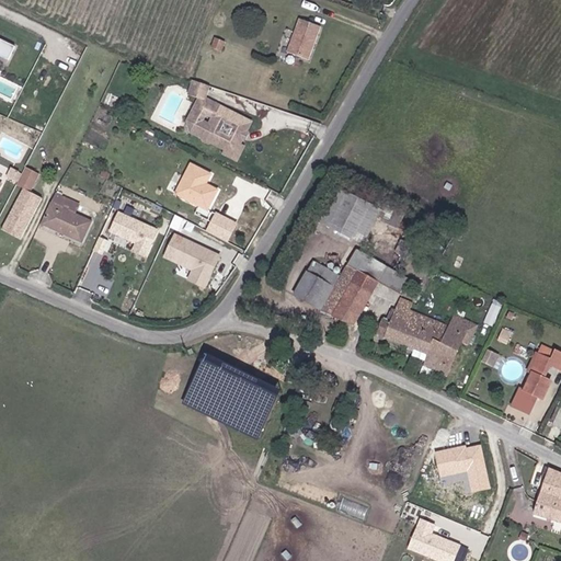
[(324,31),(302,22),(289,54),(312,64),(324,31)]
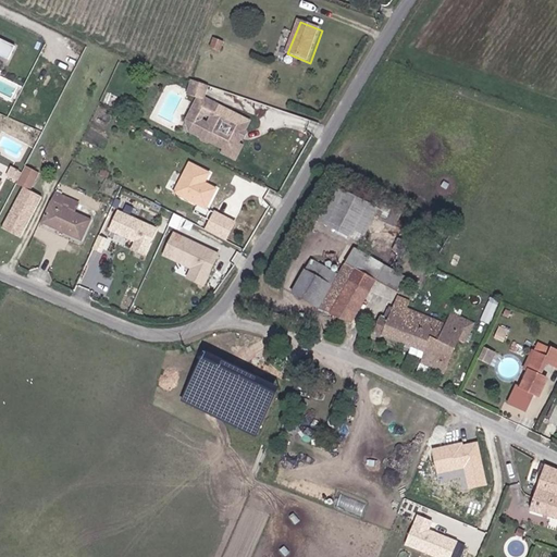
[(20,36),(0,26),(0,42),(13,50),(20,36)]
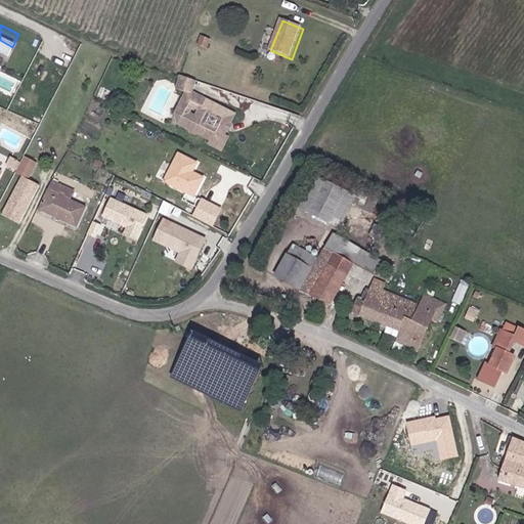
[(179,73),(176,81),(177,81),(191,87),(194,79),(179,73)]
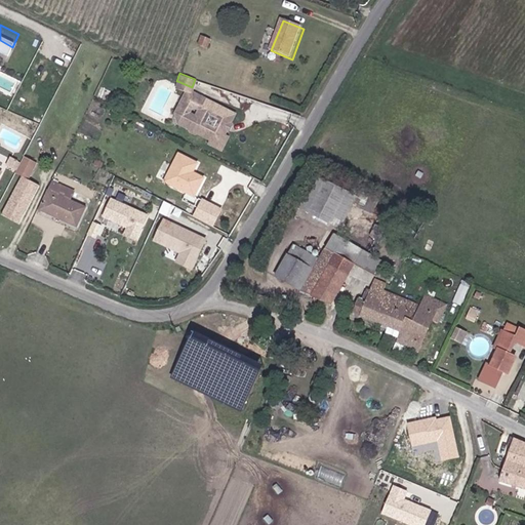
[(192,87),(177,81),(175,86),(191,92),(192,87)]
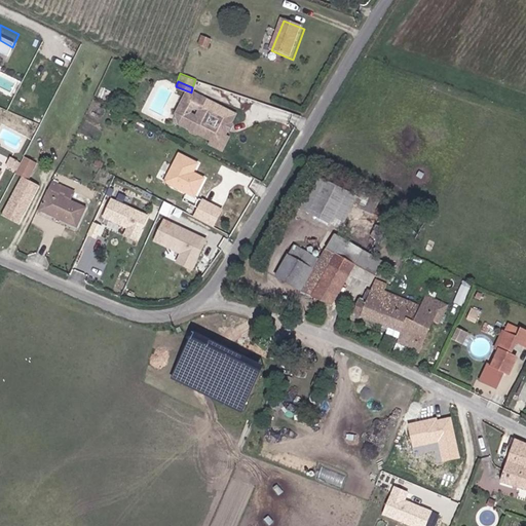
[(236,114),(204,100),(197,117),(192,129),(192,133),(197,135),(199,134),(213,140),(216,142),(225,138),(229,129),(225,127),(227,122),(231,123),(236,114)]
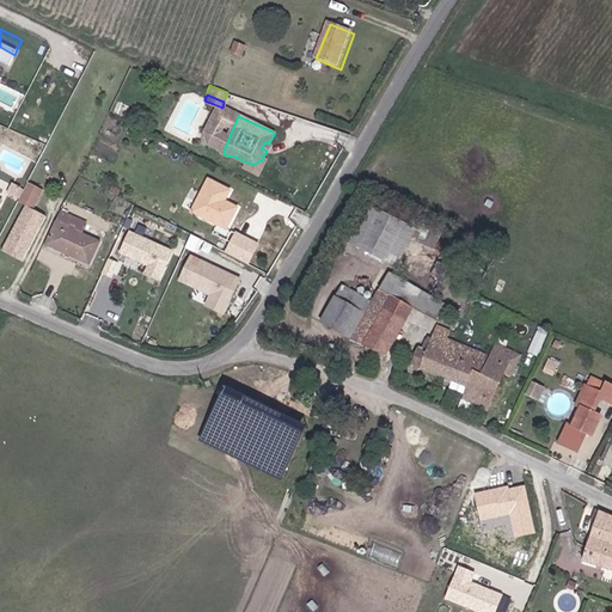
[(221,133),(225,126),(212,120),(209,127),(221,133)]
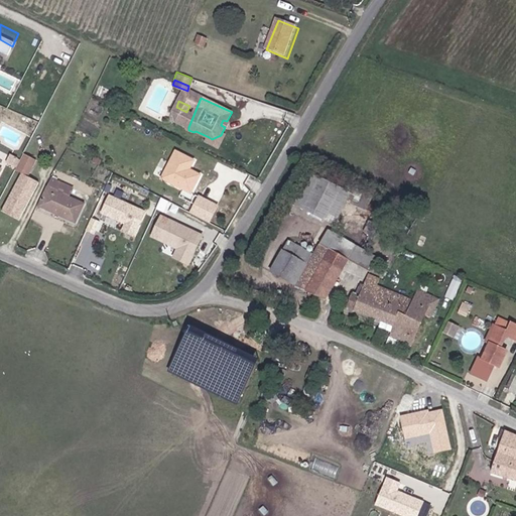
[(177,123),(188,127),(194,115),(186,112),(176,107),(173,113),(177,123)]
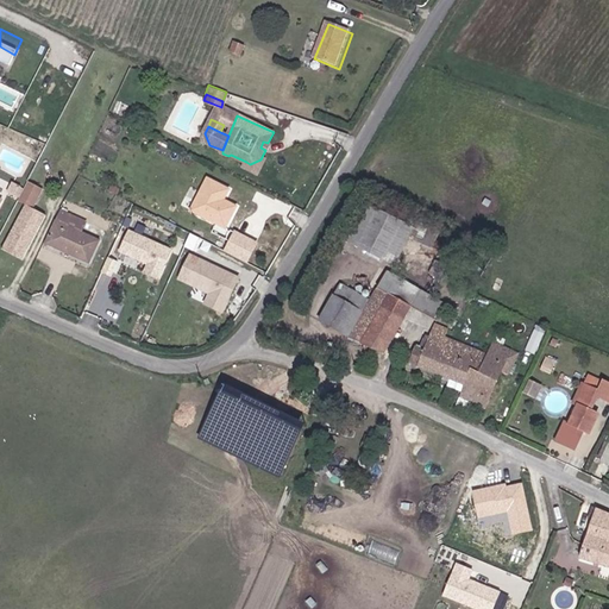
[(265,161),(261,159),(250,164),(246,162),(244,165),(261,174),(265,161)]
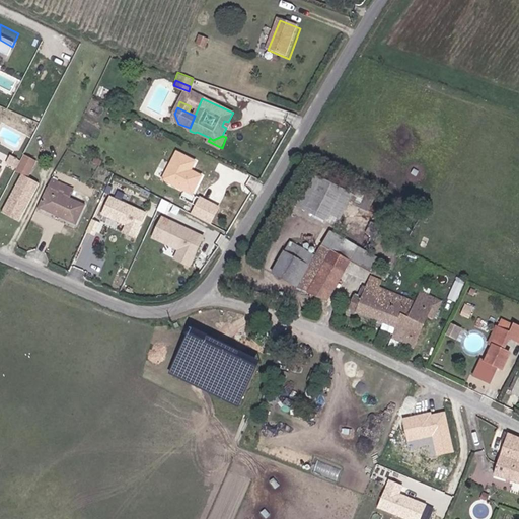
[(164,175),(194,189),(202,170),(193,166),(197,158),(177,148),(164,175)]
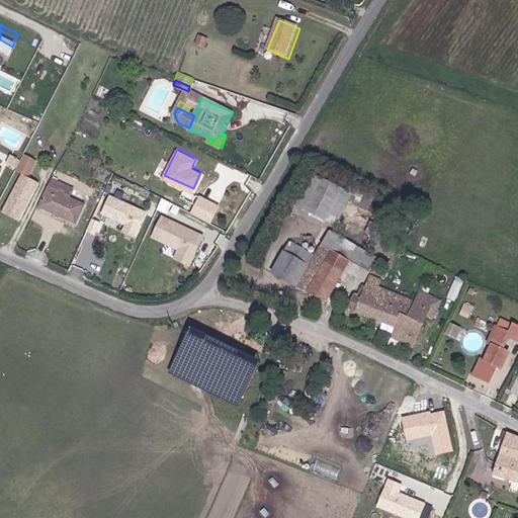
[(36,162),(23,155),(14,171),(21,175),(27,178),(36,162)]
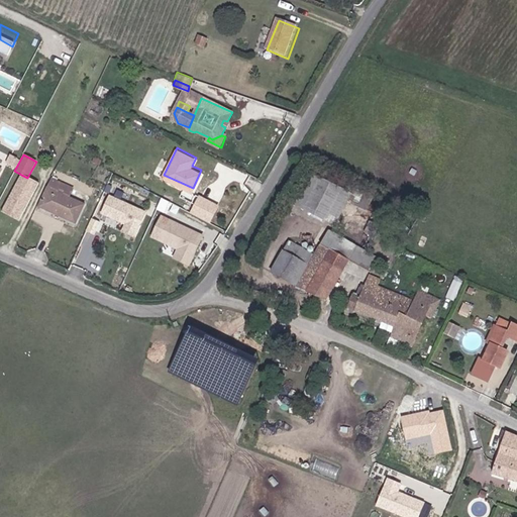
[(337,222),(351,190),(312,173),(298,205),(337,222)]
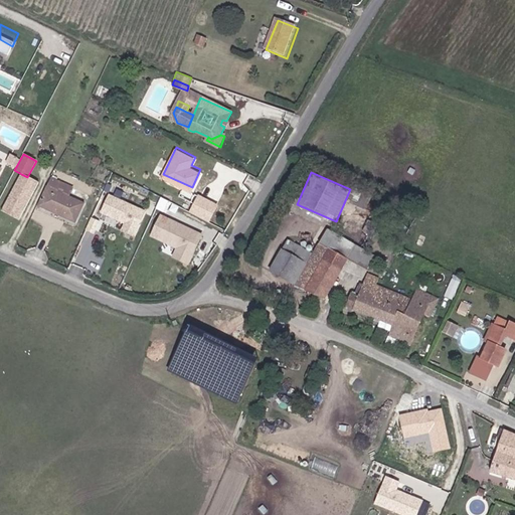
[(0,211),(0,212),(17,221),(38,183),(27,177),(21,174),(0,211)]
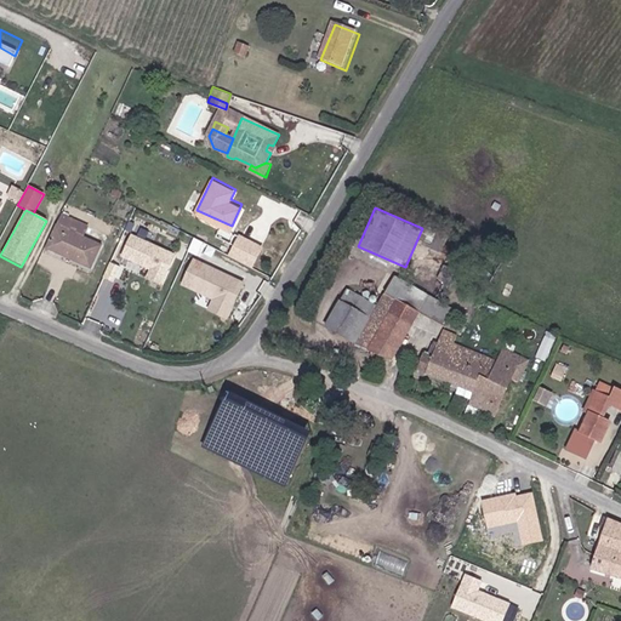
[(63,221),(58,231),(84,244),(89,234),(63,221)]
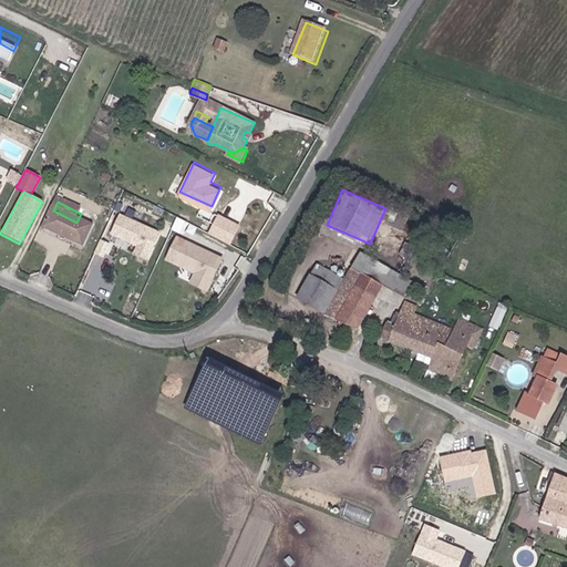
[(42,230),(81,250),(91,230),(76,223),(53,210),(42,230)]
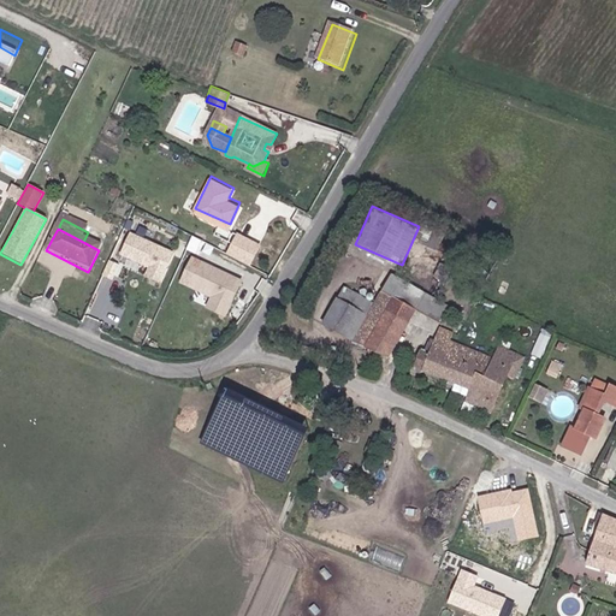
[(262,246),(238,234),(229,253),(253,265),(262,246)]
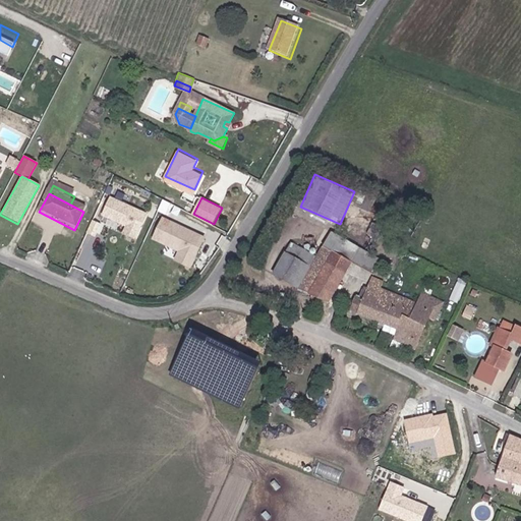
[(146,216),(110,199),(102,218),(125,229),(122,236),(134,242),(146,216)]
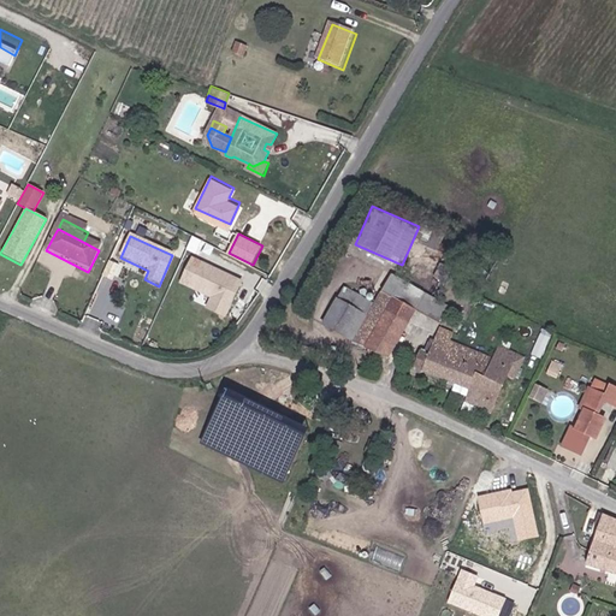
[(206,246),(191,238),(182,258),(197,265),(206,246)]
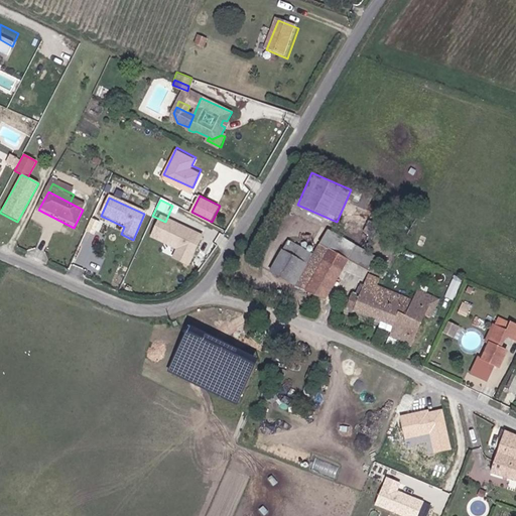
[(165,222),(160,219),(149,242),(176,255),(172,265),(189,273),(206,240),(165,222)]
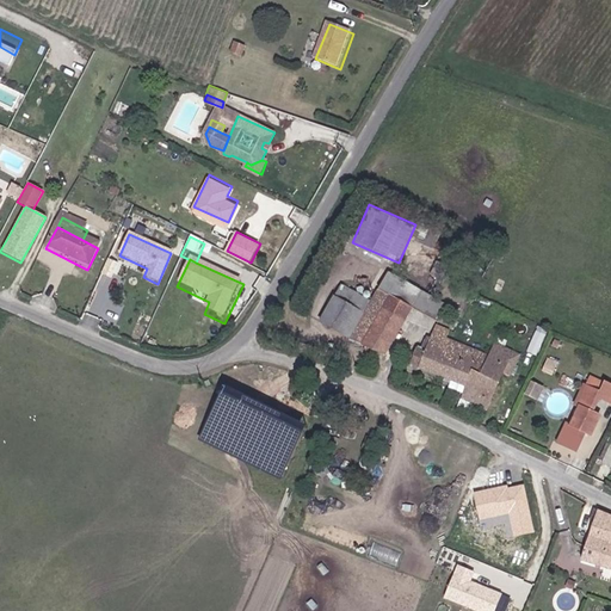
[(366,312),(350,339),(386,353),(413,304),(423,288),(399,275),(383,304),(377,316),(366,312)]
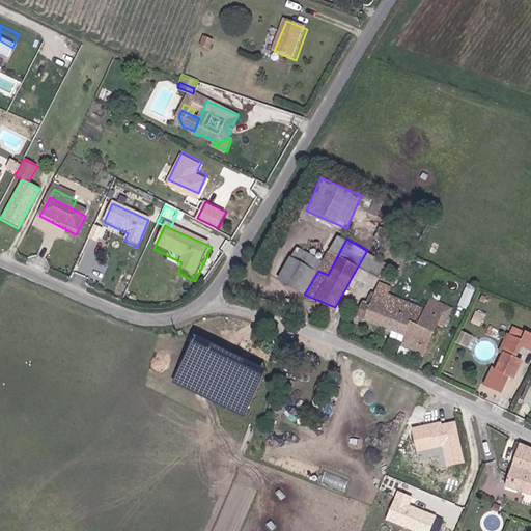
[(389,262),(367,250),(359,264),(382,278),(389,262)]
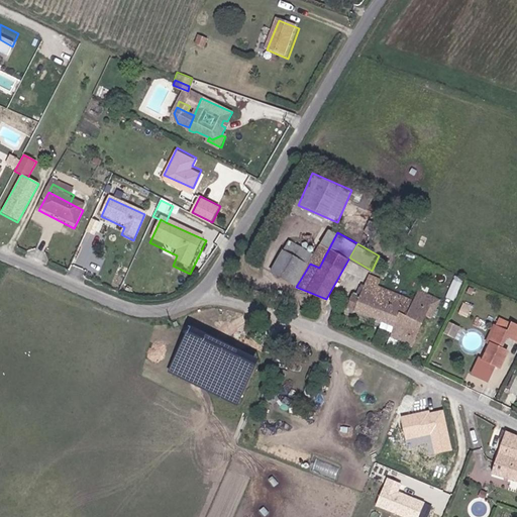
[(396,326),(406,300),(377,288),(381,279),(370,275),(360,297),(353,294),(351,299),(345,296),(341,305),(385,322),(396,326)]
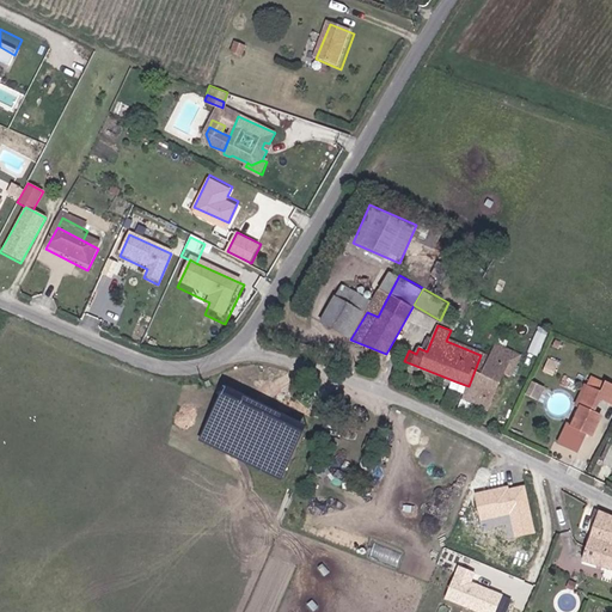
[(531,350),(540,354),(550,329),(540,325),(531,350)]
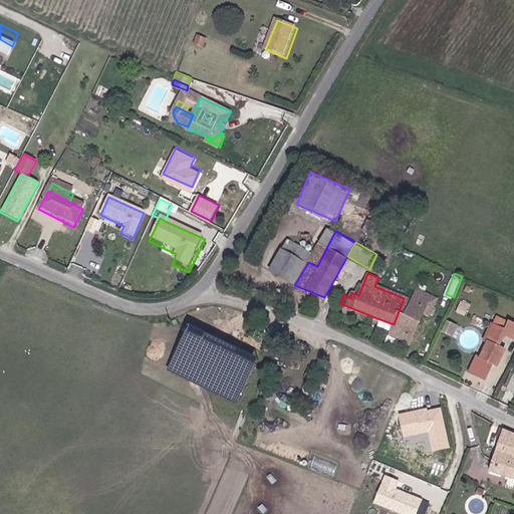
[(394,324),(389,336),(409,344),(422,313),(429,296),(415,289),(411,301),(404,298),(394,324)]
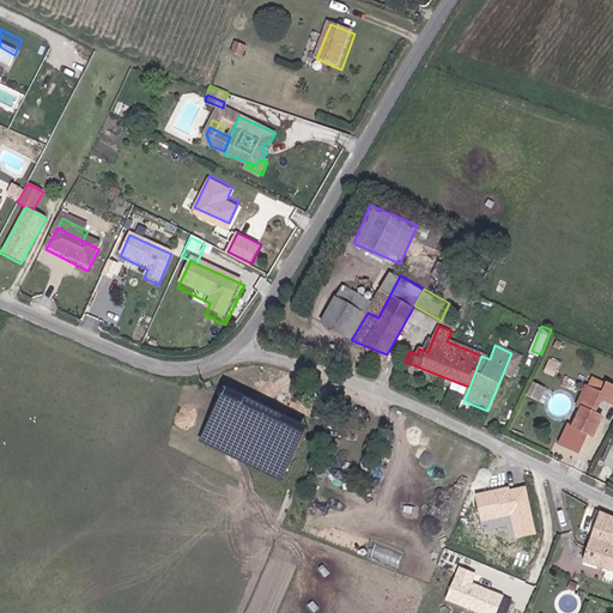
[(511,353),(503,374),(511,377),(520,357),(511,353)]
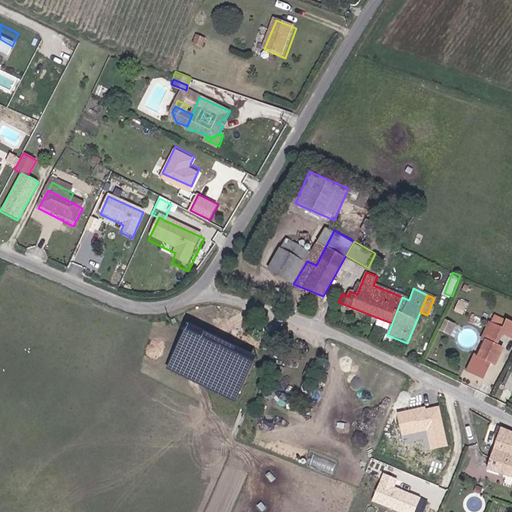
[(455,322),(445,318),(440,330),(449,335),(455,322)]
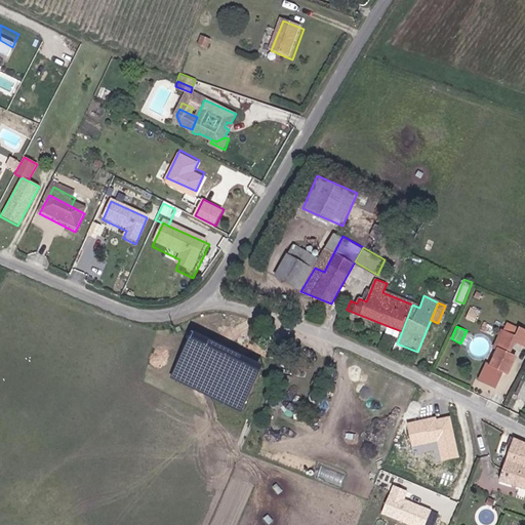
[(524,330),(520,328),(516,337),(502,331),(495,348),(498,349),(490,365),(487,364),(479,380),(493,388),(501,370),(507,372),(515,356),(509,353),(514,341),(524,346),(524,330)]
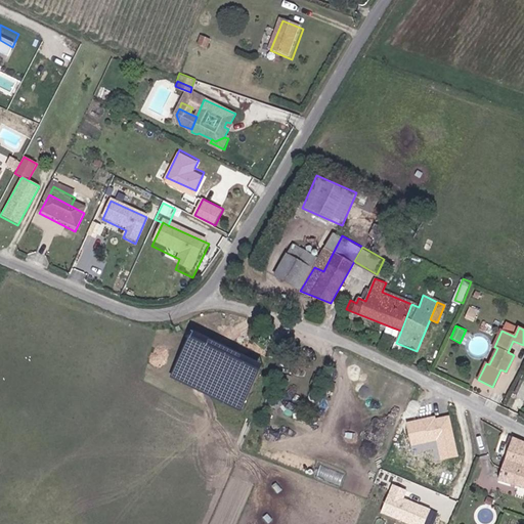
[(259,363),(194,333),(173,377),(237,407),(259,363)]
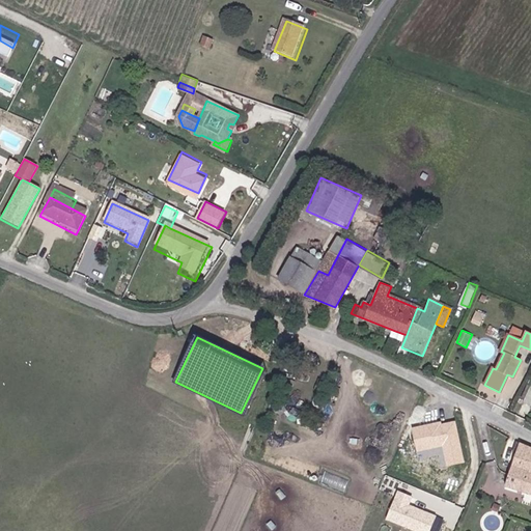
[(530,398),(530,388),(527,386),(520,401),(528,406),(530,398)]
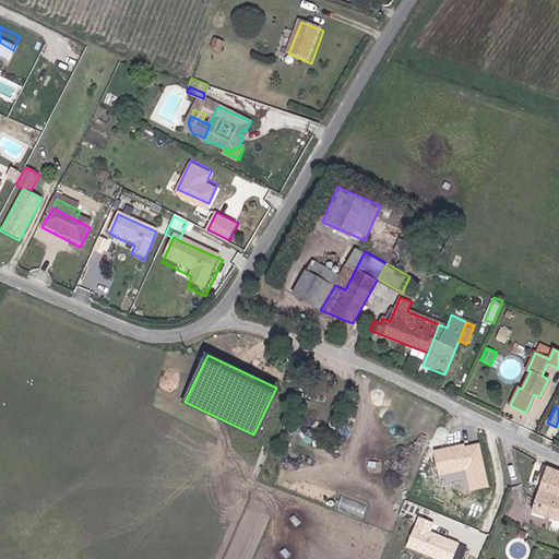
[(465,444),(435,452),(440,476),(466,470),(472,491),(488,487),(478,445),(466,449),(465,444)]
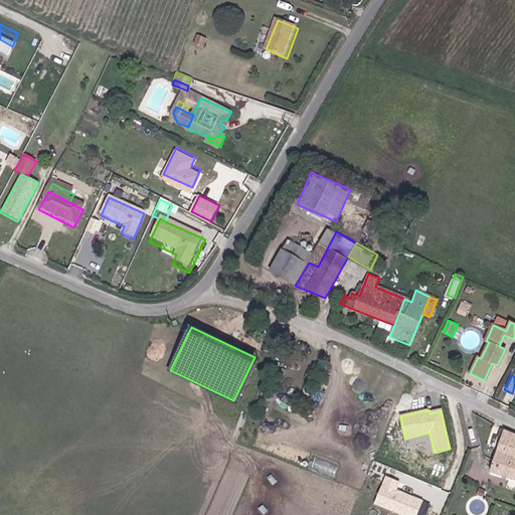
[(493,458),(488,471),(514,478),(514,434),(502,430),(493,458)]
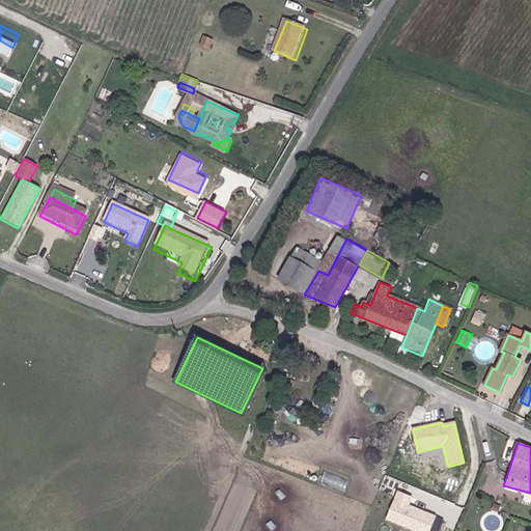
[(412,497),(398,491),(386,520),(414,530),(429,530),(436,516),(409,505),(412,497)]
